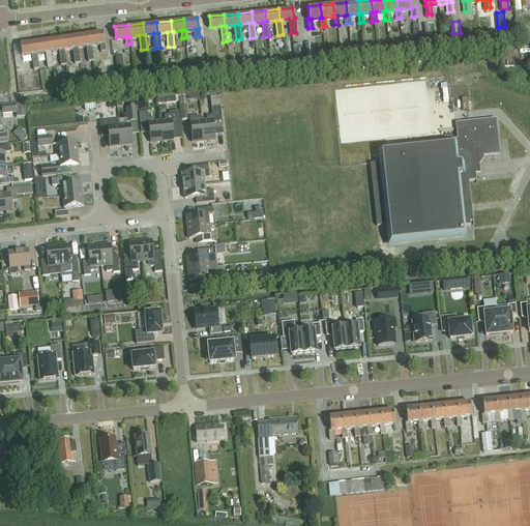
[(102,30),(89,32),(91,44),(100,41),(101,50),(106,49),(105,41),(104,41),(102,30)]
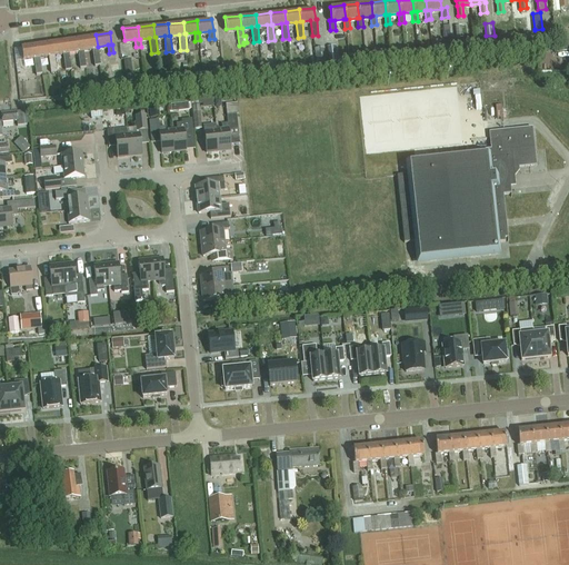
[(96,35),(81,37),(83,49),(92,48),(95,63),(101,62),(98,47),(96,35)]
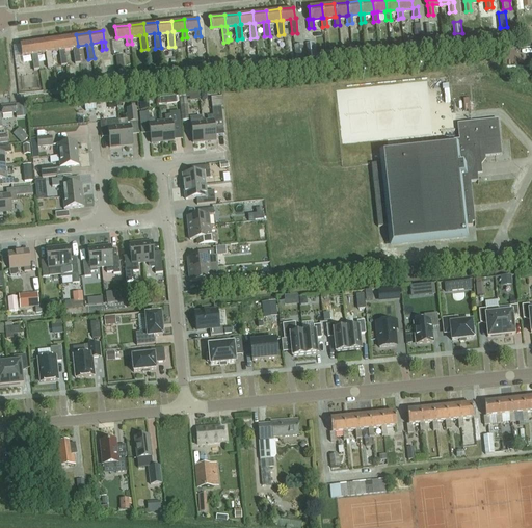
[(76,34),(62,36),(63,48),(64,48),(73,46),(75,61),(80,60),(78,46),(76,34)]
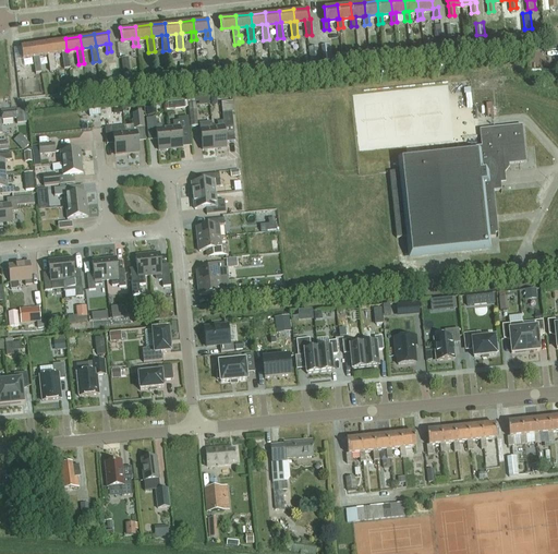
[(65,38),(51,40),(52,52),(53,52),(61,50),(64,67),(70,65),(68,50),(67,50),(65,38)]
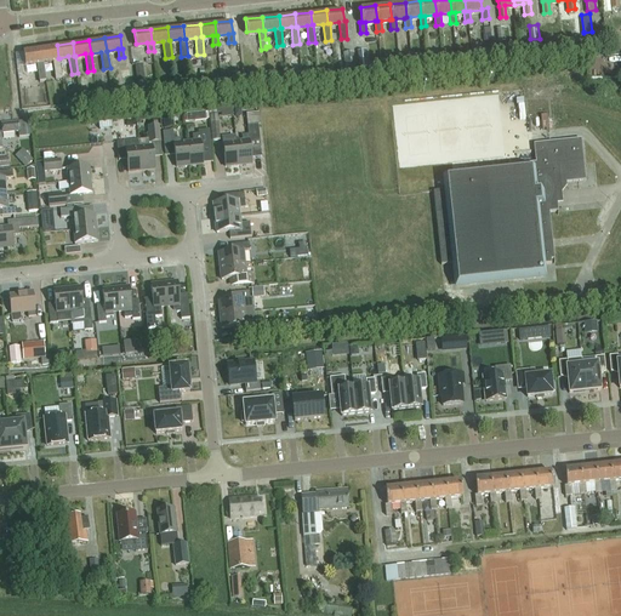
[(57,45),(40,47),(43,61),(44,61),(52,58),(55,75),(62,75),(60,58),(58,58),(57,45)]
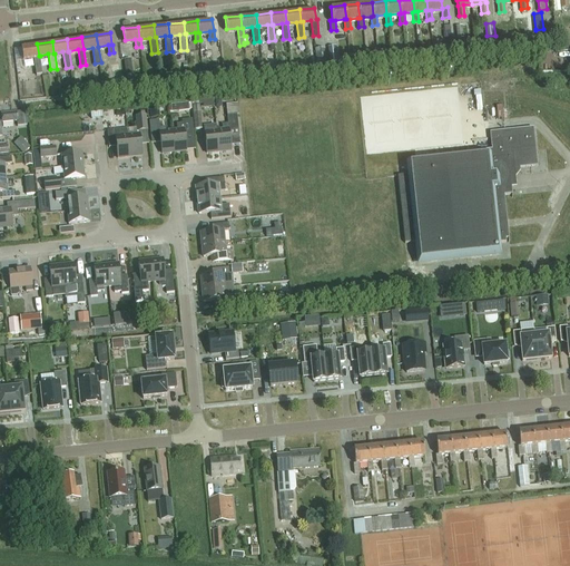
[(336,42),(327,44),(328,61),(337,60),(336,42)]
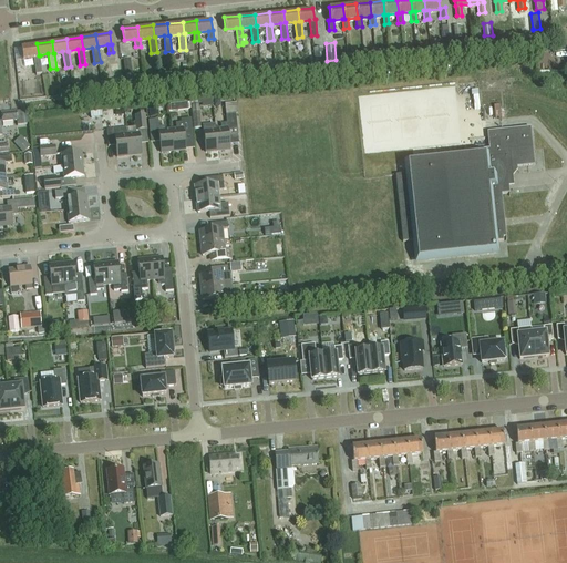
[(37,43),(21,45),(22,58),(33,55),(35,72),(42,71),(40,55),(39,55),(37,43)]
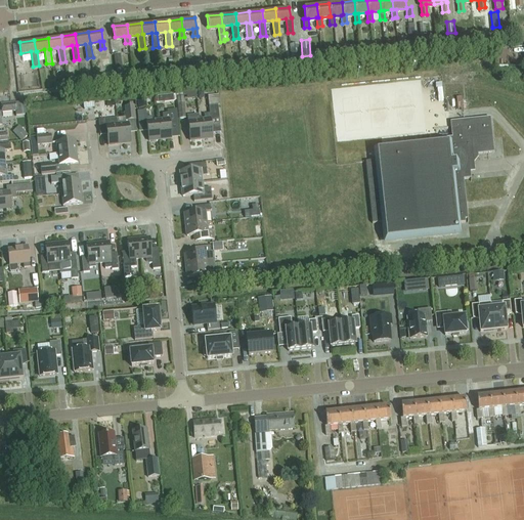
[(298,41),(290,41),(291,58),(300,57),(298,41)]
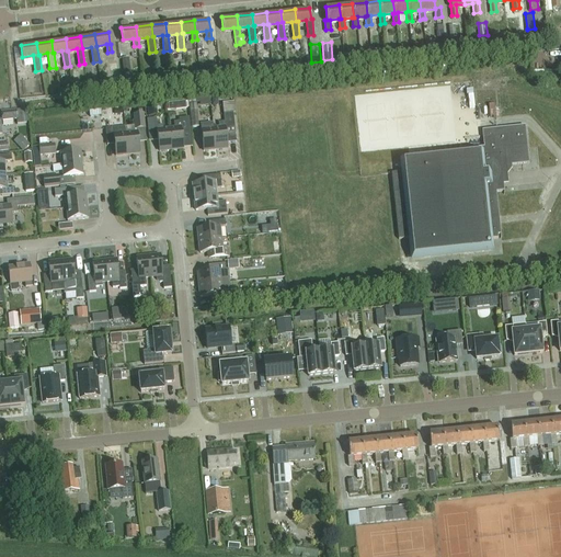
[(128,54),(122,55),(124,69),(130,68),(128,54)]
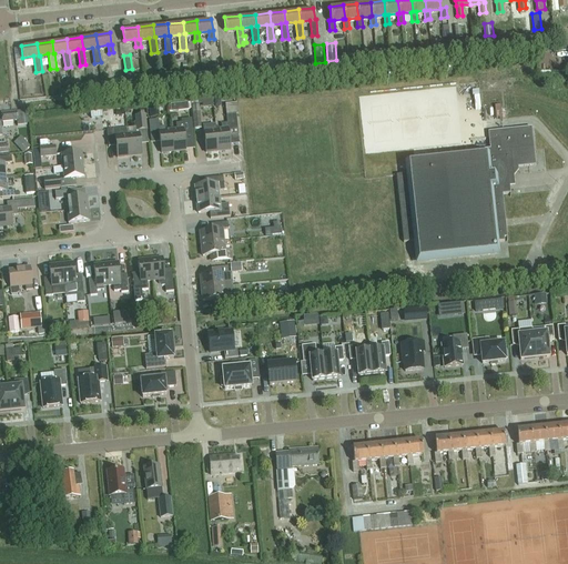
[(193,126),(200,124),(198,100),(191,101),(193,126)]
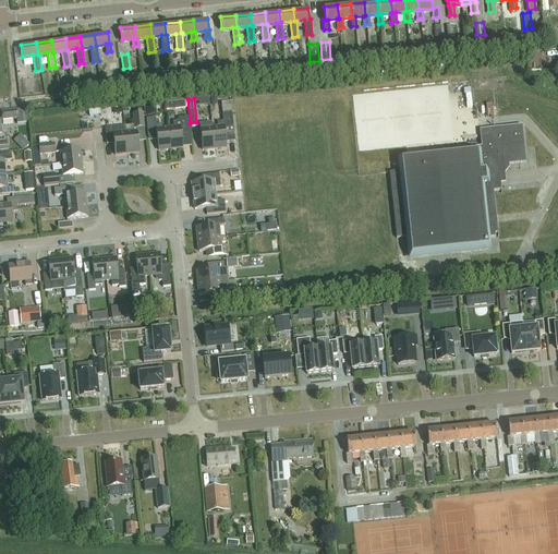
[(156,103),(146,104),(147,111),(156,110),(156,103)]
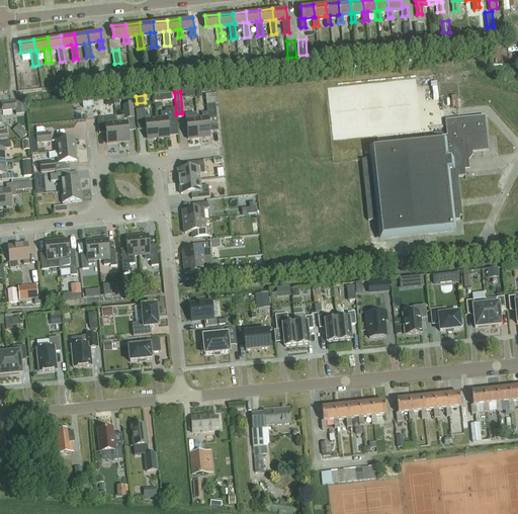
[(23,98),(0,100),(1,108),(15,107),(16,111),(24,110),(23,98)]
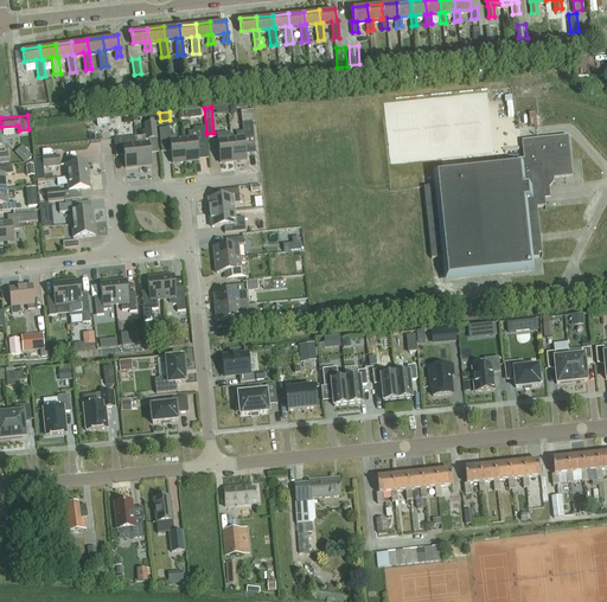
[(157,135),(155,117),(144,119),(145,136),(157,135)]
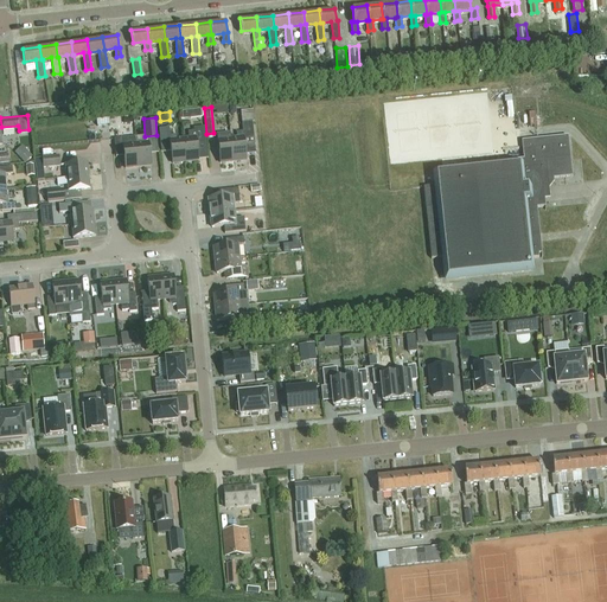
[(230,135),(232,158),(246,157),(243,135),(254,134),(251,119),(242,120),(242,128),(236,129),(237,135),(230,135)]
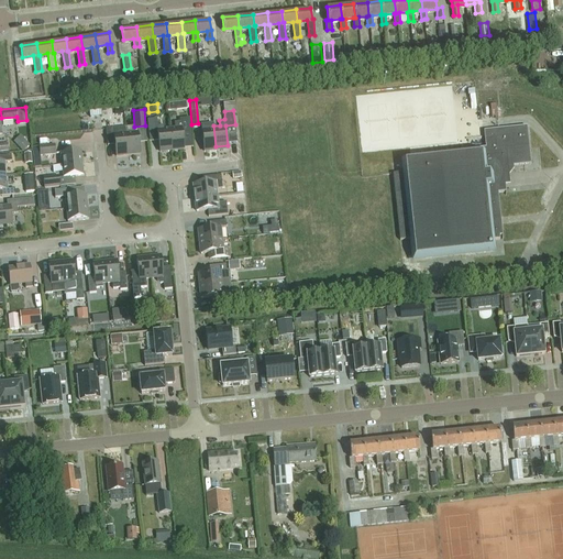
[(175,125),(169,127),(172,146),(184,145),(183,130),(191,129),(189,114),(180,116),(181,119),(174,119),(175,125)]
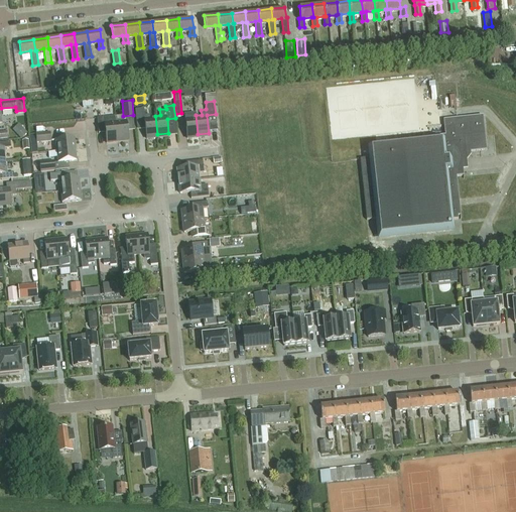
[(143,106),(135,107),(137,123),(145,122),(145,126),(146,136),(157,134),(155,116),(150,116),(150,112),(144,113),(143,106)]
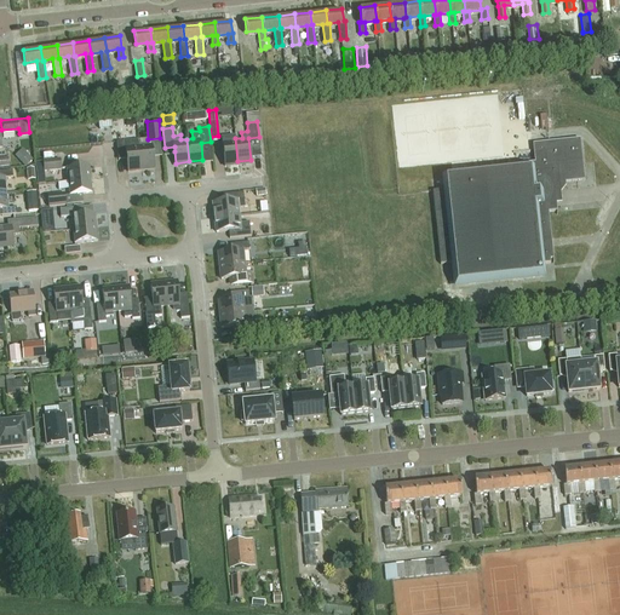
[(558,179),(564,179),(584,177),(580,136),(533,141),(534,160),(518,161),(520,166),(445,173),(446,187),(432,188),(440,260),(453,259),(455,282),(543,272),(541,260),(550,259),(550,256),(554,256),(549,208),(557,207),(556,200),(555,200),(554,194),(556,194),(560,190),(558,179)]
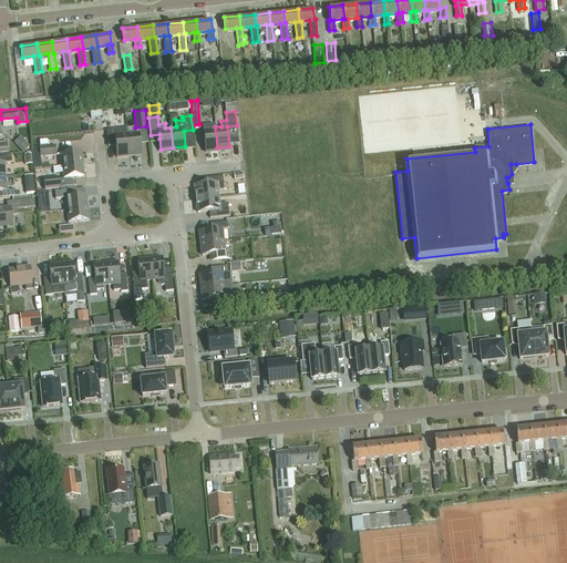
[(126,132),(114,133),(114,126),(106,126),(109,143),(115,143),(116,154),(129,153),(126,132)]
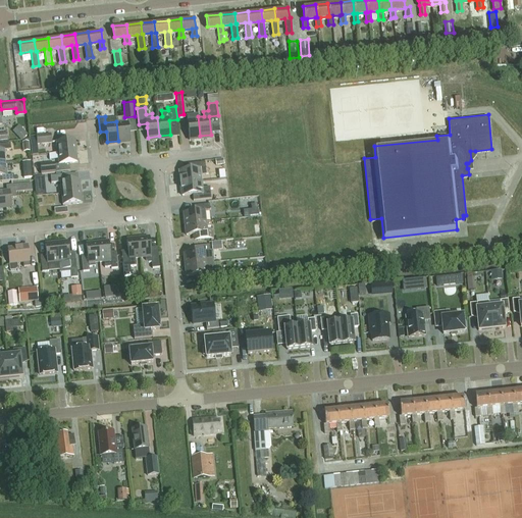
[(189,137),(200,136),(198,116),(187,117),(189,137)]
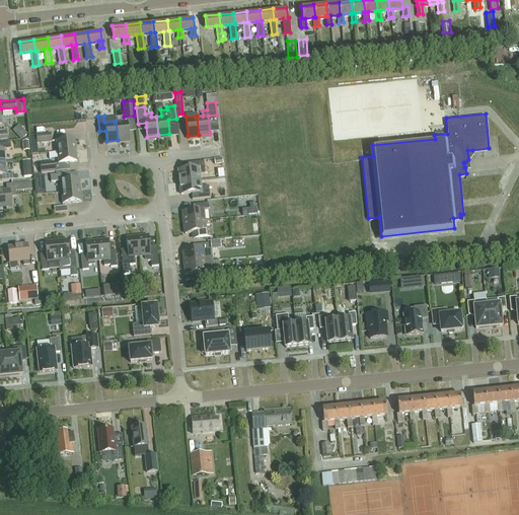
[(116,121),(118,140),(129,138),(127,120),(116,121)]
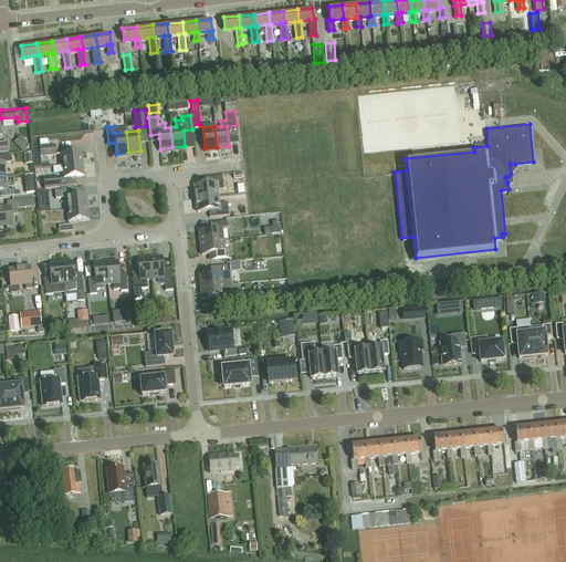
[(23,149),(30,143),(25,137),(19,144),(23,149)]
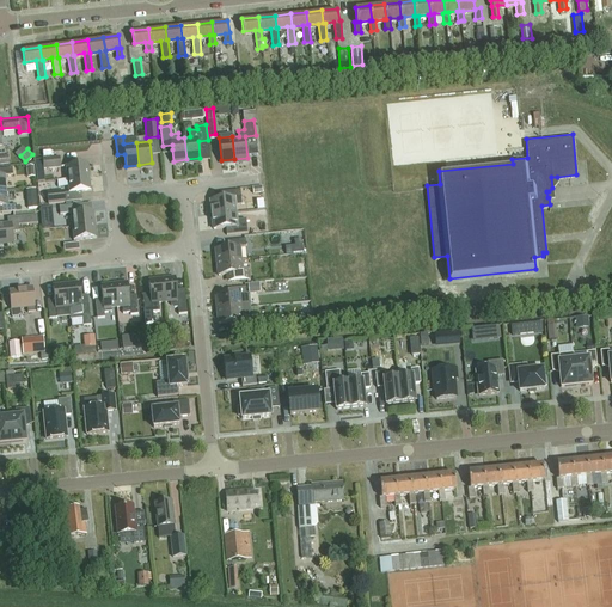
[(46,154),(47,165),(63,164),(62,153),(46,154)]
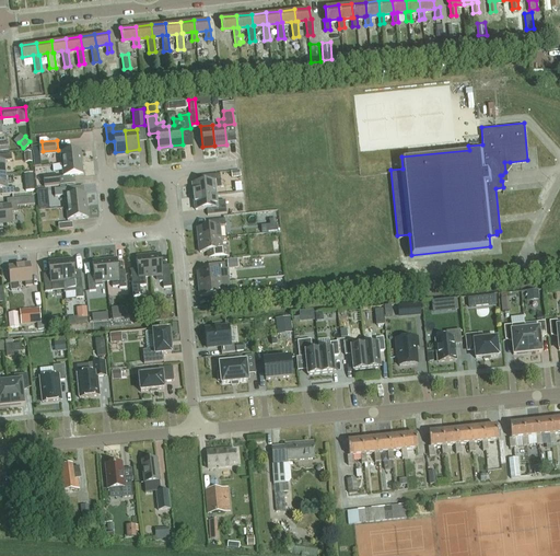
[(61,161),(82,159),(81,147),(60,149),(61,161)]
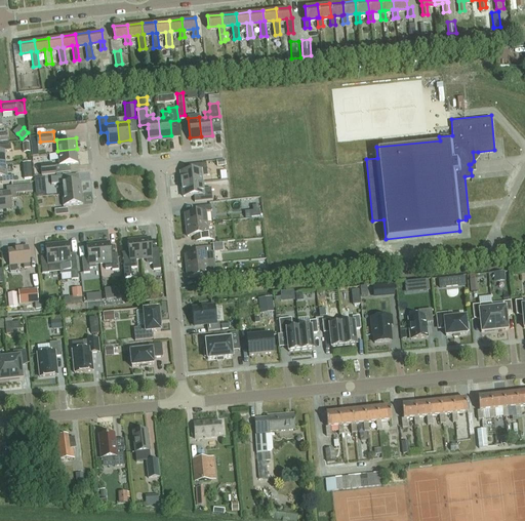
[(0,161),(4,161),(3,148),(11,148),(10,142),(0,142),(0,161)]
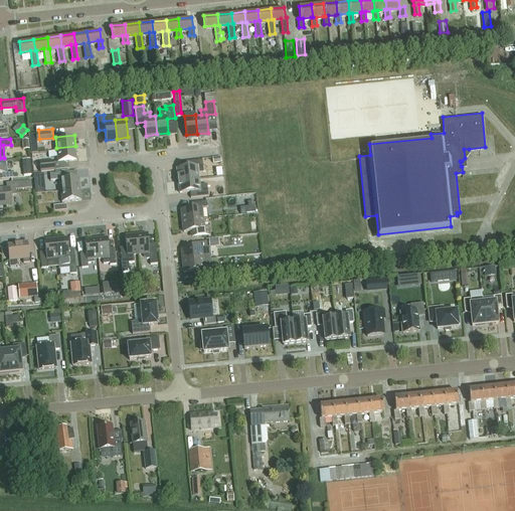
[(56,148),(57,159),(76,158),(75,146),(56,148)]
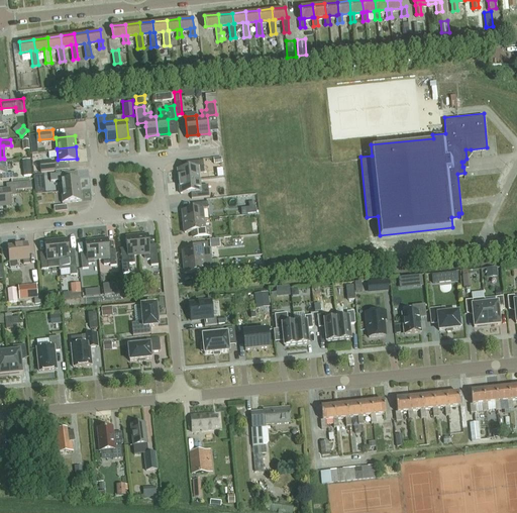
[(472,152),(471,149),(466,149),(467,159),(463,162),(461,162),(462,167),(463,167),(469,166),(468,157),(472,152)]
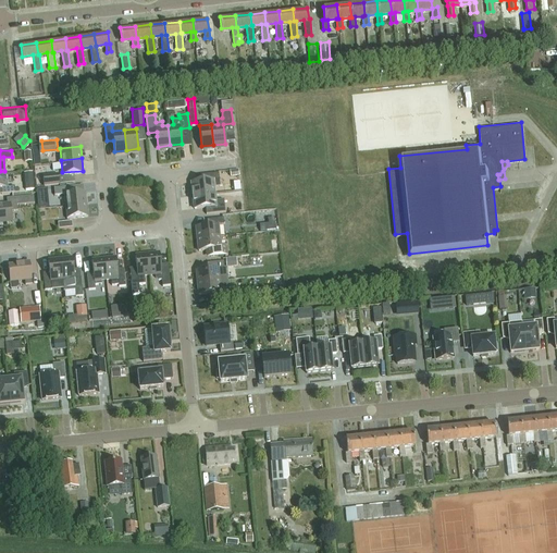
[(25,180),(34,179),(33,169),(24,170),(25,180)]
